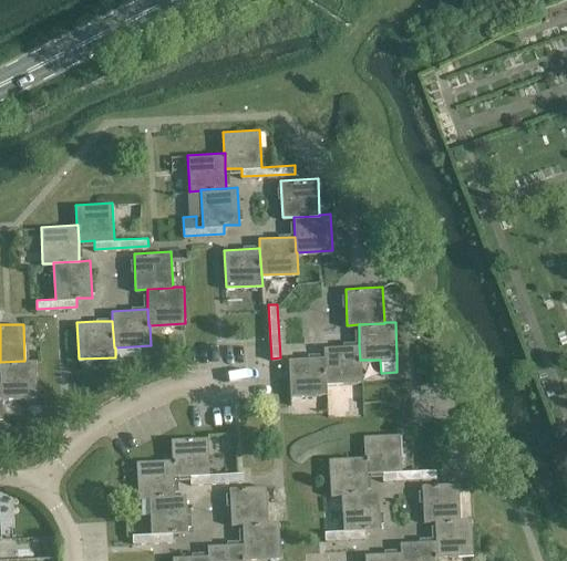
[(360,360),(359,344),(323,346),(325,356),(326,383),(327,383),(362,381),(361,360),(360,360)]
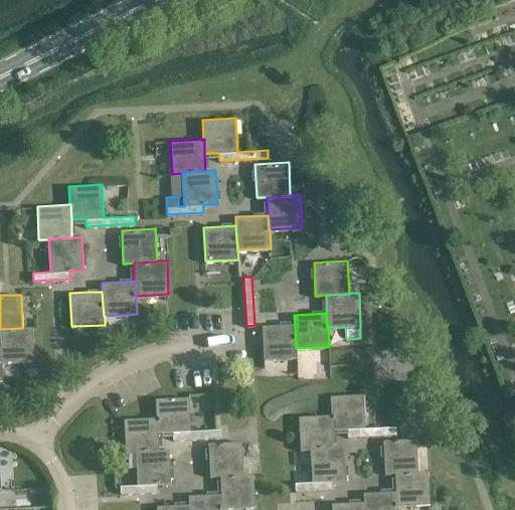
[(296,348),(295,324),(262,325),(264,359),(297,357),(297,348),(296,348)]
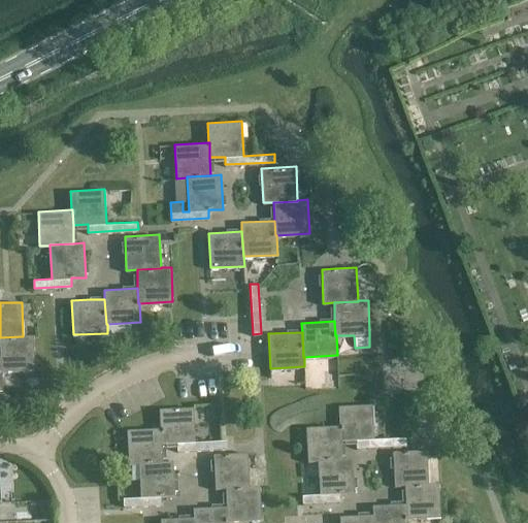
[(34,334),(23,335),(23,336),(0,337),(0,351),(0,356),(1,370),(2,370),(35,369),(34,334)]
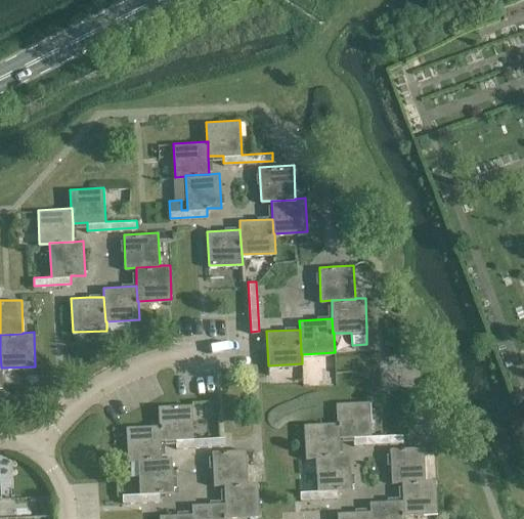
[(335,364),(322,365),(323,382),(336,381),(335,364)]
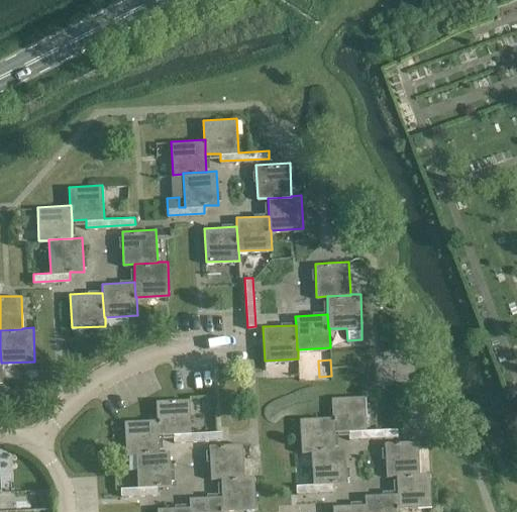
[(331,397),(332,416),(333,416),(334,430),(348,429),(348,437),(398,435),(397,427),(367,429),(365,395),(331,397)]
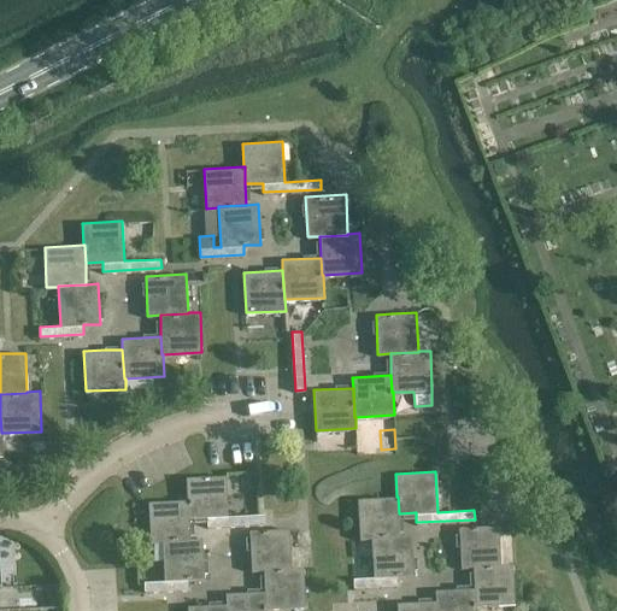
[(265,523),(265,513),(228,515),(227,475),(186,477),(187,500),(188,499),(189,517),(207,516),(207,526),(265,523)]
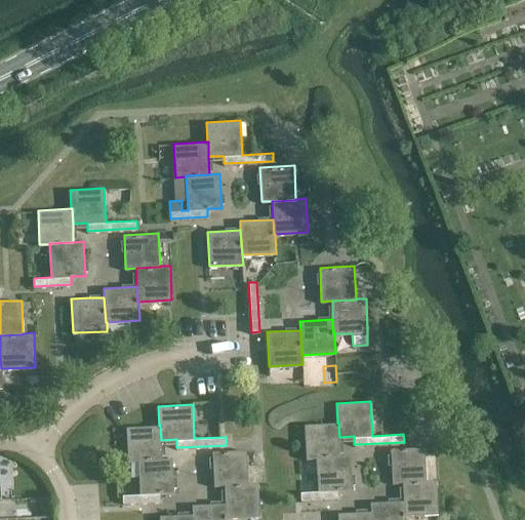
[(340,455),(339,437),(338,423),(337,423),(305,424),(306,458),(317,457),(317,456),(340,455)]
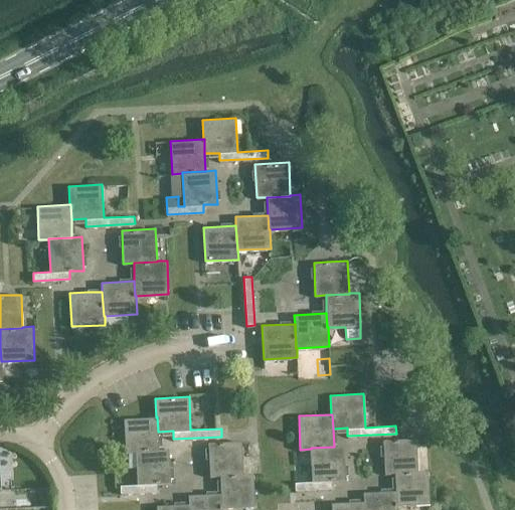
[(157,416),(156,417),(124,418),(126,452),(136,452),(136,451),(159,450),(158,432),(157,416)]
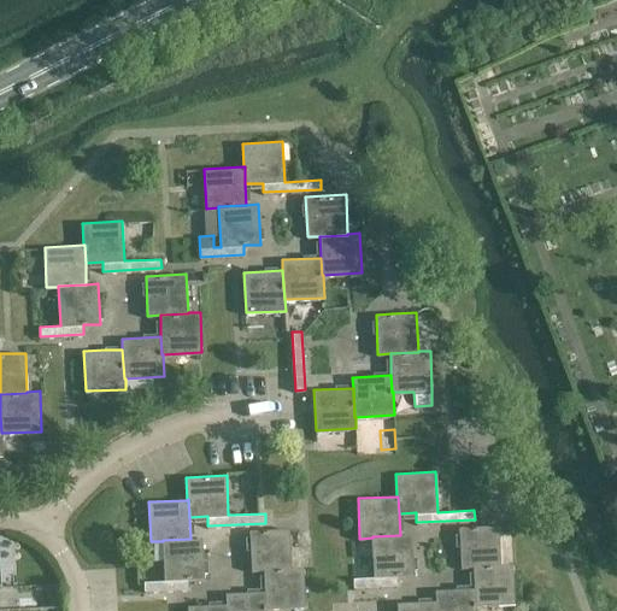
[(501,565),(501,564),(499,524),(459,527),(460,568),(474,567),(501,565)]
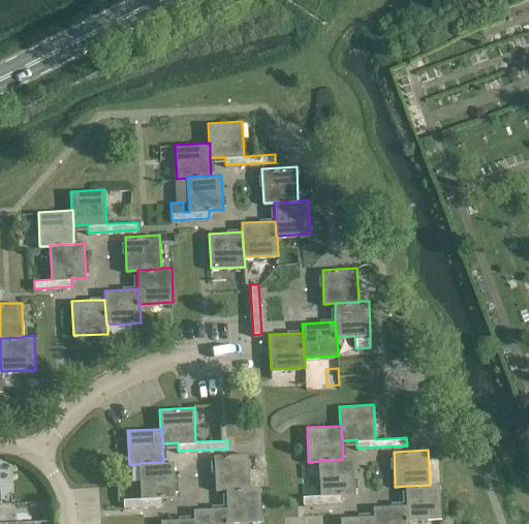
[(250,487),(250,486),(248,453),(214,455),(216,489),(225,489),(250,487)]
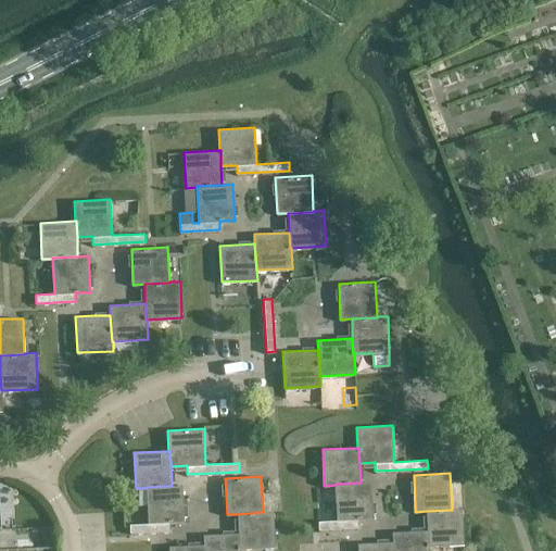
[(371,481),(361,483),(336,484),(336,485),(337,520),(318,521),(319,529),(358,527),(358,518),(373,518),(371,481)]
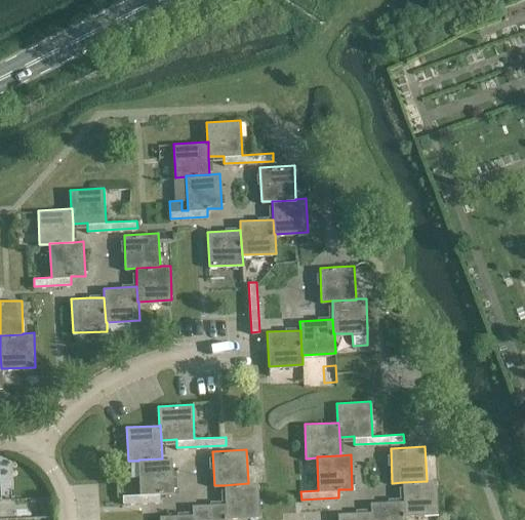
[(138,460),(138,461),(139,493),(122,494),(123,502),(160,501),(160,492),(174,491),(172,457),(162,458),(138,460)]
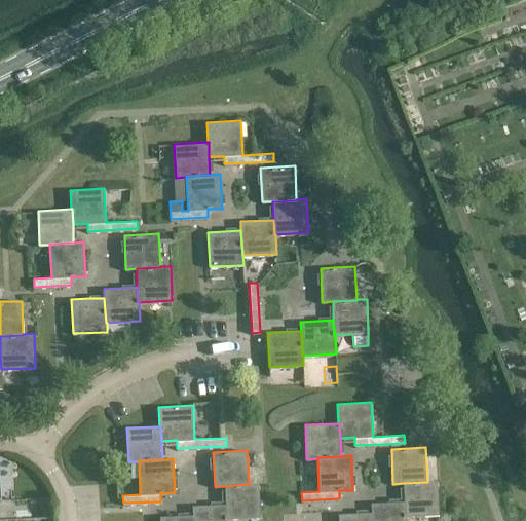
[(304,480),(304,489),(314,489),(314,479),(304,480)]
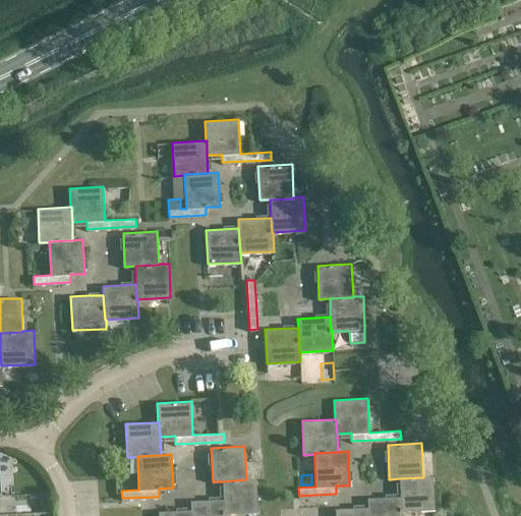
[(401,511),(402,511),(435,509),(433,475),(423,476),(423,477),(400,478),(400,497),(401,511)]
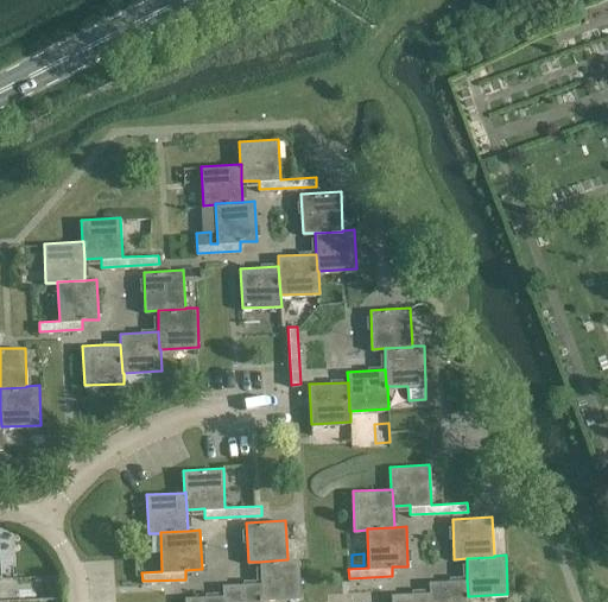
[(287,559),(259,562),(260,582),(261,600),(263,600),(302,597),(299,558),(287,558),(287,559)]
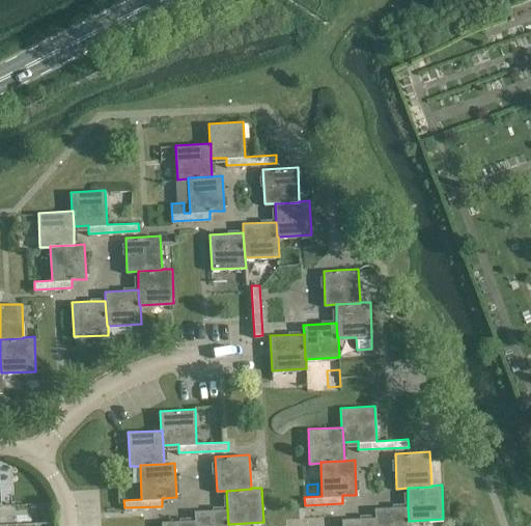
[(374,525),(410,525),(410,521),(409,521),(408,506),(374,507),(374,517),(374,525)]
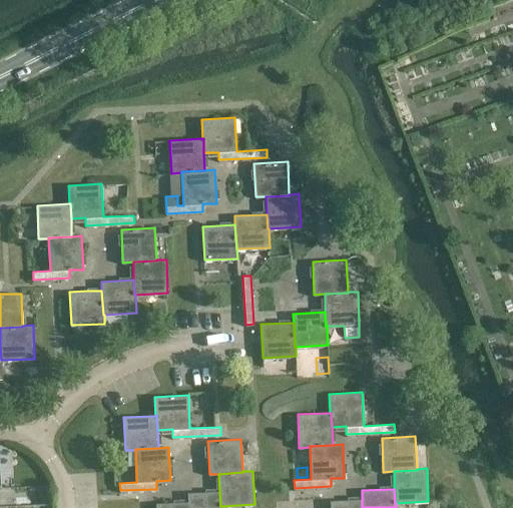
[(188,507),(221,507),(221,506),(220,506),(219,491),(187,493),(188,502),(188,507)]
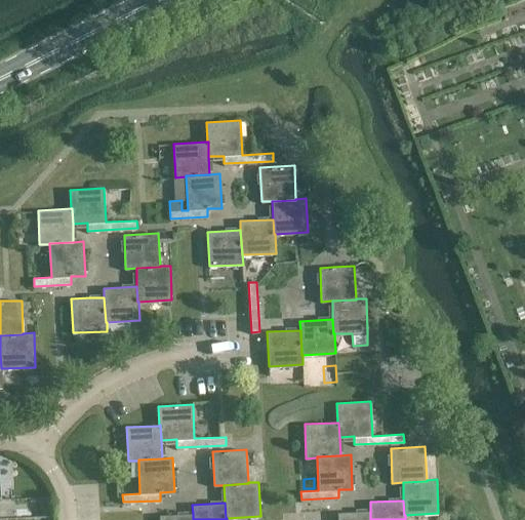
[(370,519),(370,511),(354,512),(337,513),(337,519),(370,519)]
